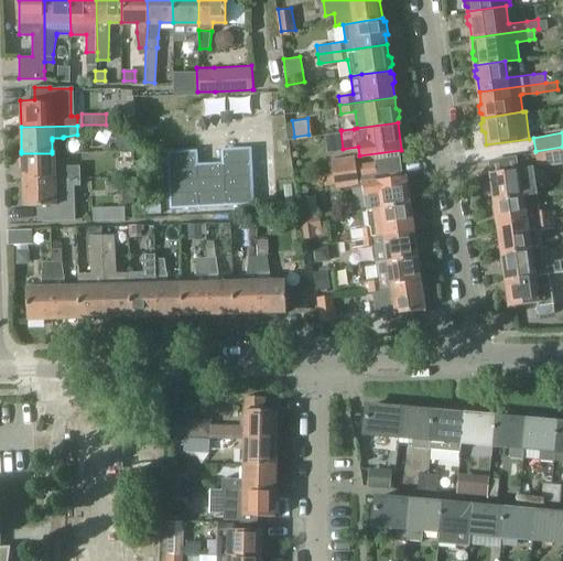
[(253,202),(251,147),(224,148),(225,162),(197,164),(196,149),(169,150),(171,205),(253,202)]
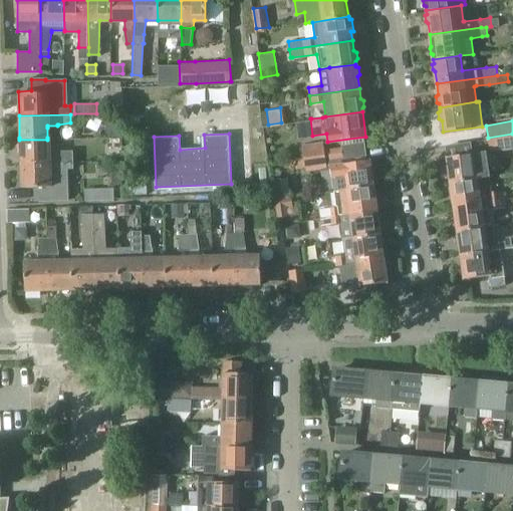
[(491,151),(512,147),(512,134),(488,138),(490,151),(491,151)]
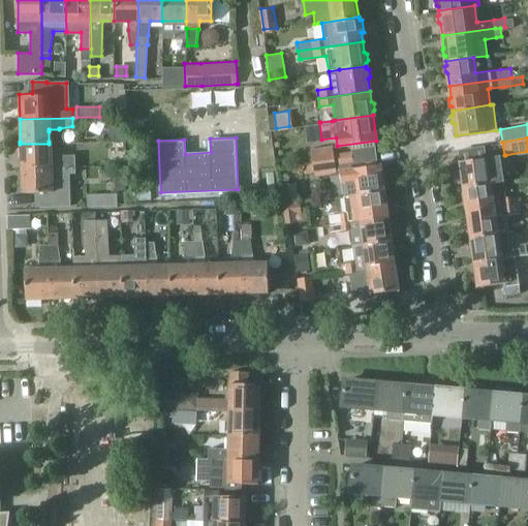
[(49,154),(49,144),(20,144),(21,166),(21,167),(42,167),(74,167),(74,166),(74,165),(74,157),(74,154),(49,154)]
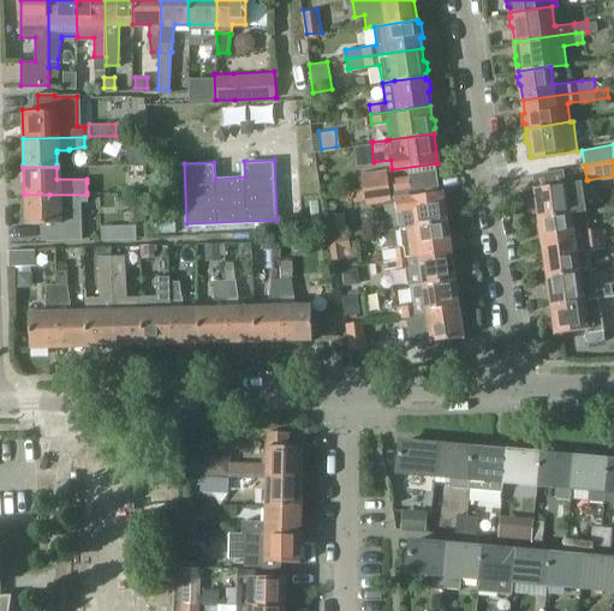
[(365,205),(391,202),(386,169),(361,173),(365,205)]
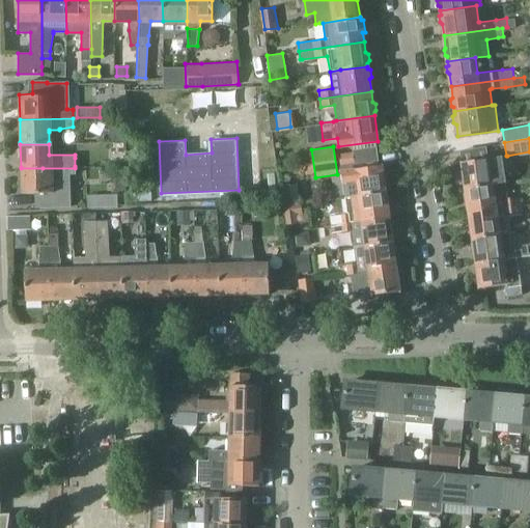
[(486,146),(461,149),(462,162),(465,187),(506,182),(502,156),(489,158),(486,146)]
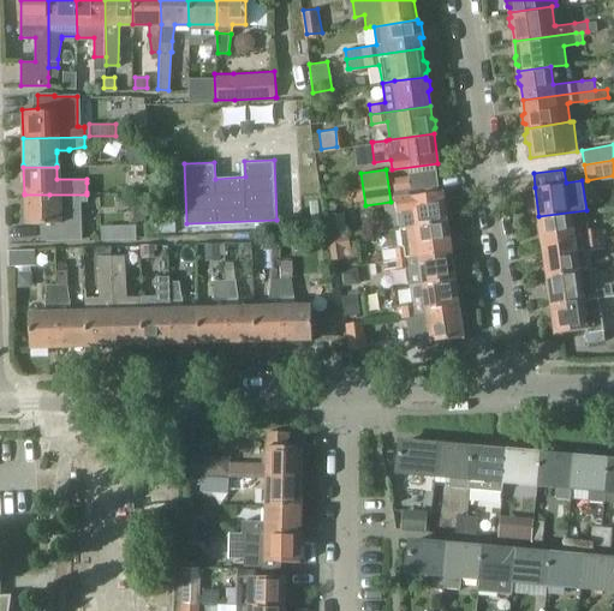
[(407,175),(388,178),(389,185),(391,193),(410,191),(407,175)]
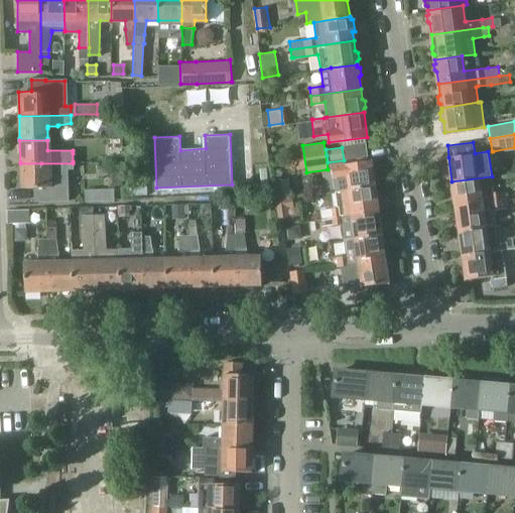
[(370,160),(332,166),(336,191),(374,185),(370,160)]
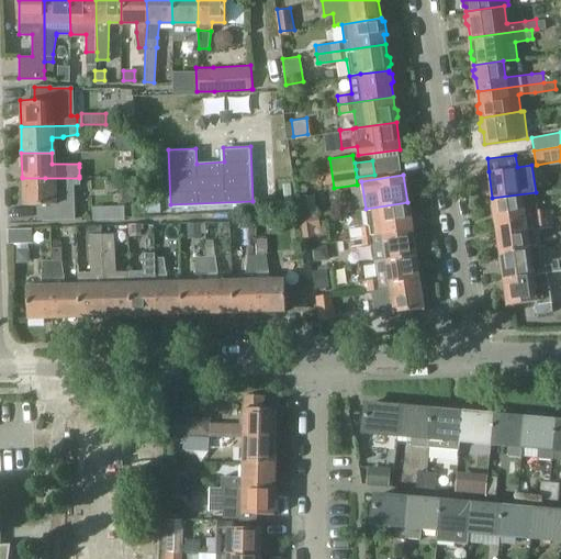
[(45,178),(22,178),(22,179),(23,204),(36,204),(36,219),(37,219),(70,217),(73,217),(71,182),(79,182),(79,178),(45,178)]
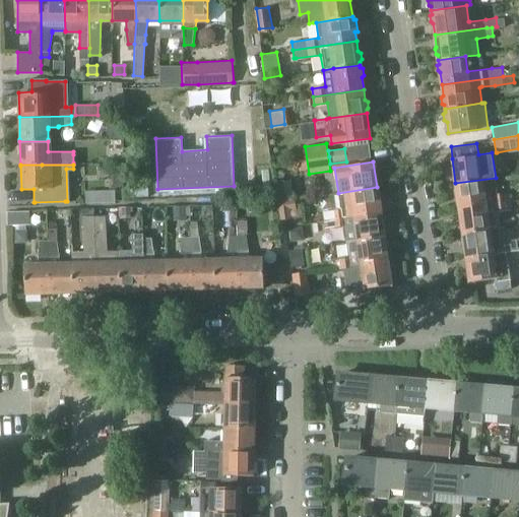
[(294,197),(290,178),(273,180),(276,199),(294,197)]
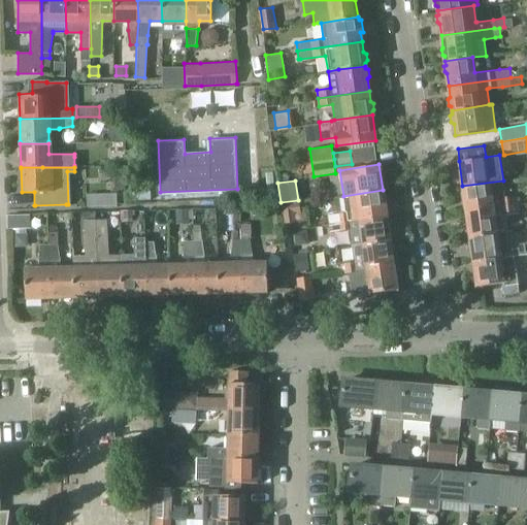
[(503,181),(462,186),(466,210),(518,203),(517,194),(505,196),(503,181)]
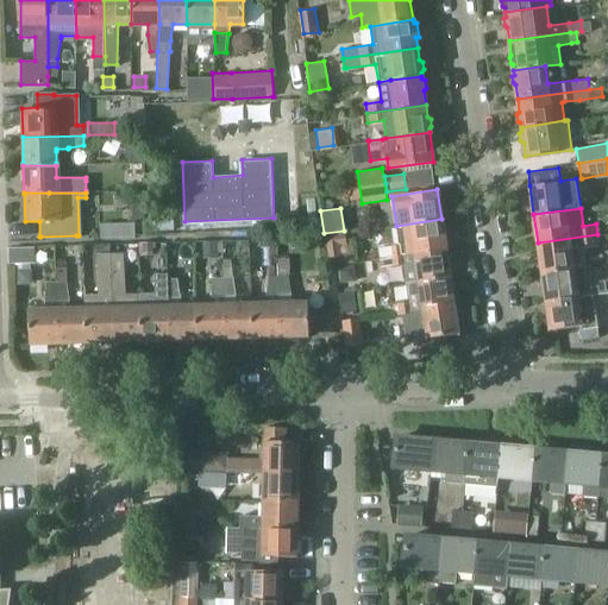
[(399,245),(383,247),(384,257),(445,249),(445,244),(446,241),(444,225),(443,222),(442,222),(442,219),(396,226),(399,245)]
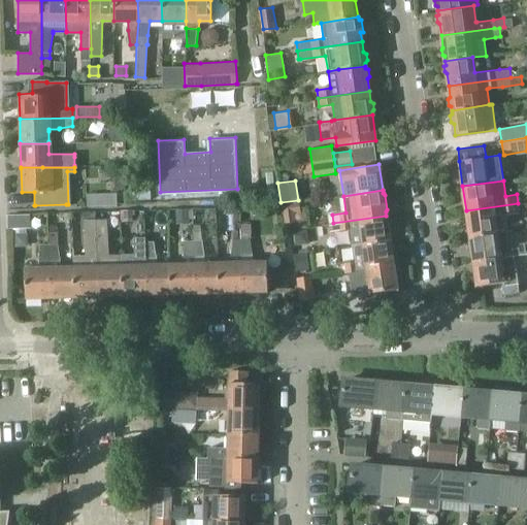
[(298,201),(282,203),(282,204),(283,221),(295,220),(294,210),(299,209),(298,201)]
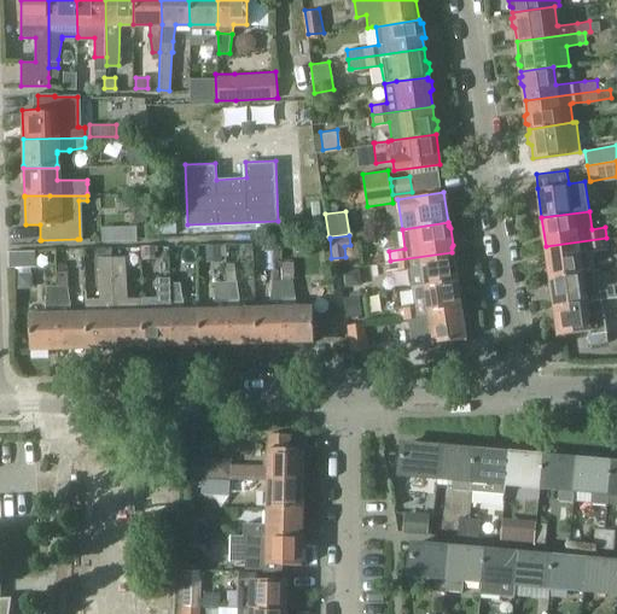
[(606,238),(546,246),(549,275),(582,270),(595,269),(593,250),(607,249),(606,238)]
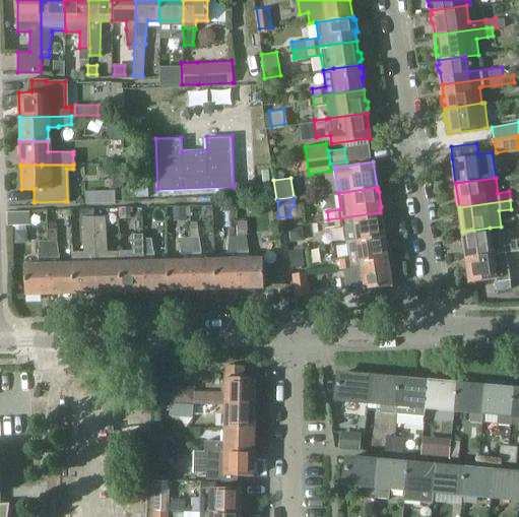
[(184,213),(184,205),(172,205),(173,213),(184,213)]
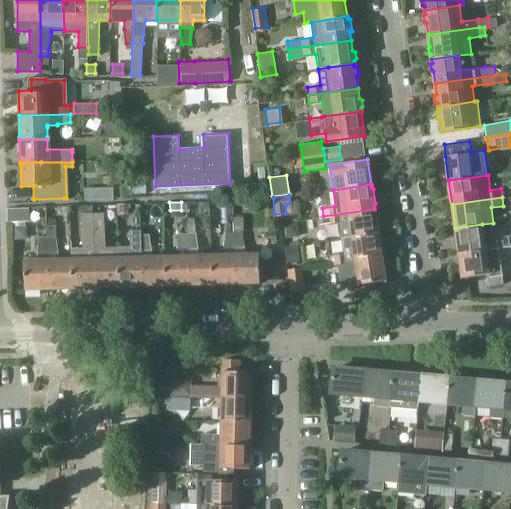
[(102,203),(92,204),(95,287),(120,286),(119,247),(105,248),(104,213),(103,213),(102,203)]
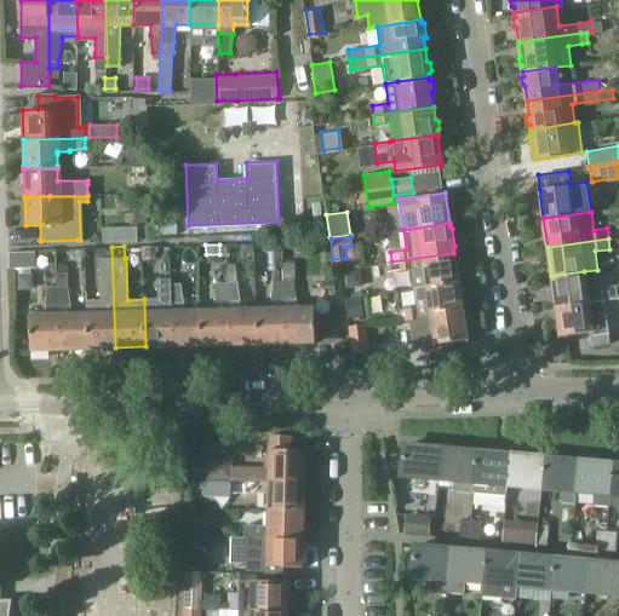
[(156,246),(142,246),(142,257),(153,257),(153,249),(156,249),(156,246)]
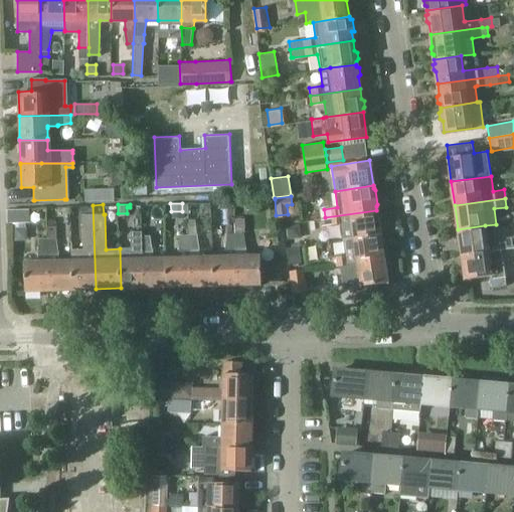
[(83,249),(70,249),(70,262),(71,289),(96,289),(93,205),(82,205),(82,214),(83,249)]
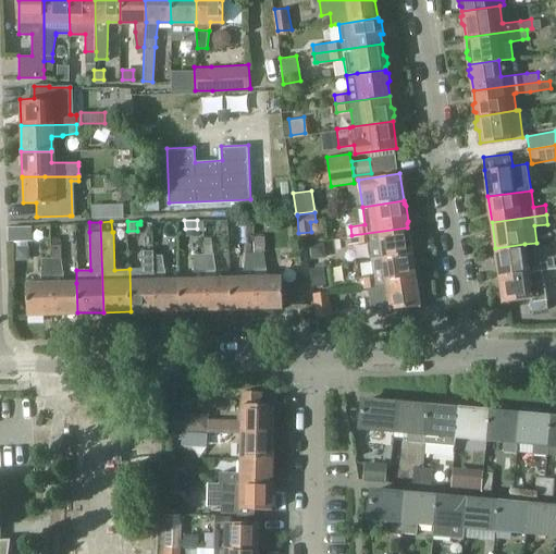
[(7,242),(31,241),(31,226),(7,226),(7,242)]
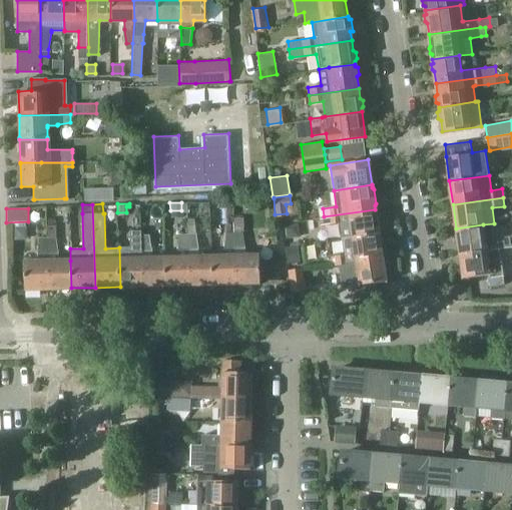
[(375,209),(324,216),(325,224),(340,222),(342,237),(379,232),(378,230),(379,228),(379,227),(379,221),(378,220),(377,219),(375,209)]
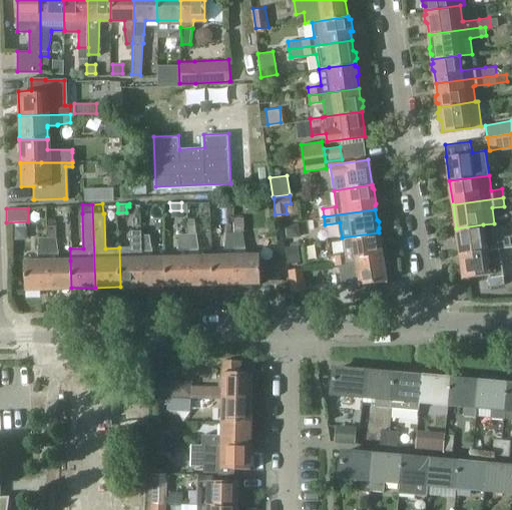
[(241,217),(233,217),(234,231),(235,284),(260,284),(260,255),(245,255),(245,243),(242,231),(241,217)]
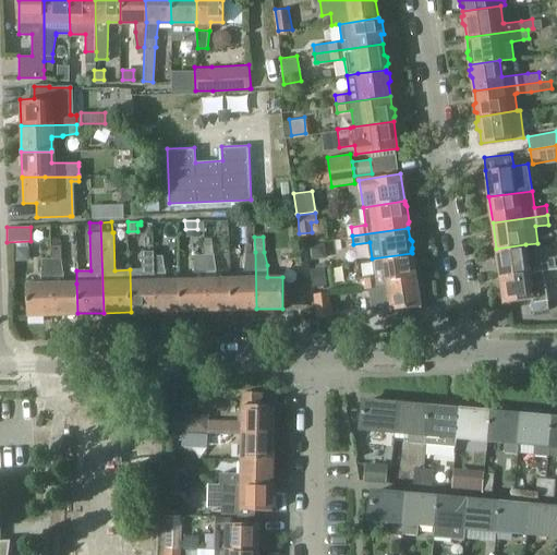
[(323,242),(310,244),(312,256),(324,254),(323,242)]
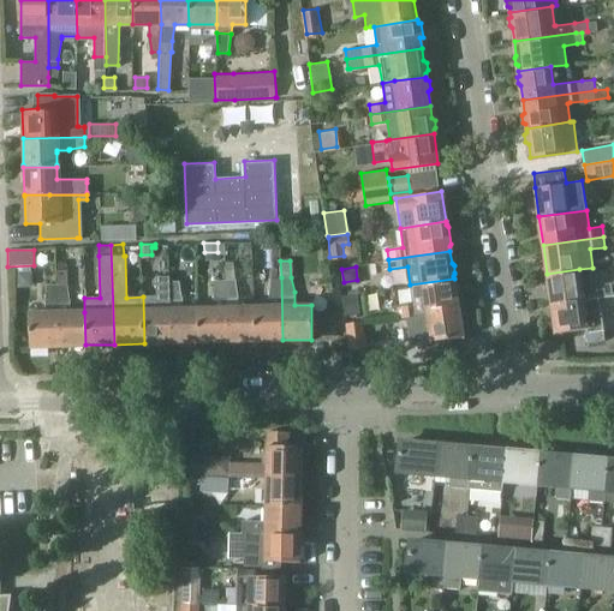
[(66,268),(55,268),(55,271),(55,285),(58,346),(85,345),(84,312),(70,312),(70,303),(66,285),(66,268)]
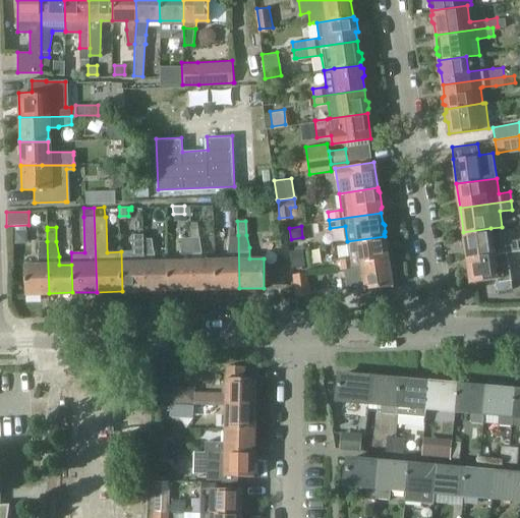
[(490,228),(463,232),(466,256),(495,252),(506,250),(519,248),(519,238),(493,242),(490,228)]
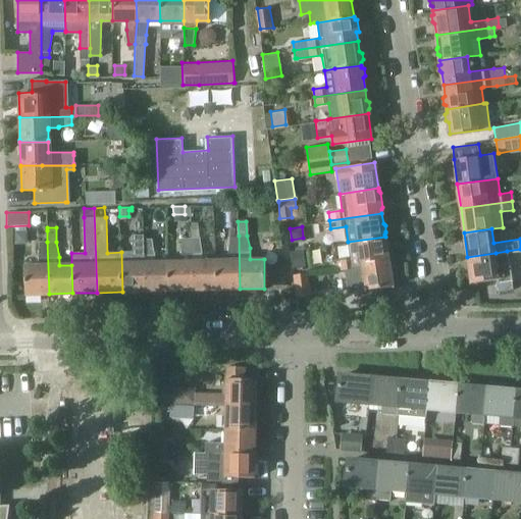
[(25,238),(24,229),(12,230),(12,241),(21,241),(25,238)]
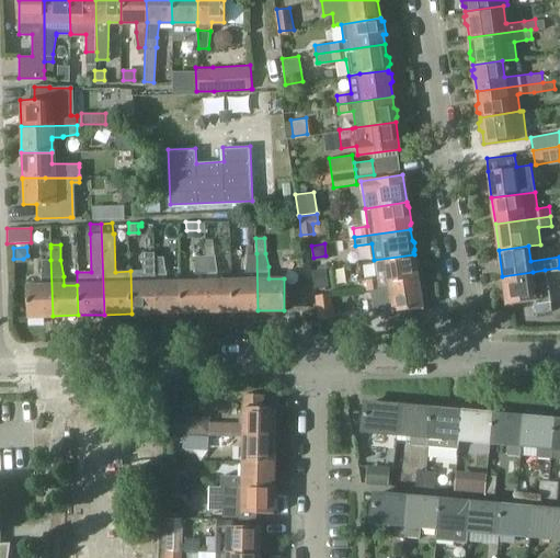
[(143,271),(130,271),(132,314),(156,314),(155,258),(155,253),(143,253),(143,271)]
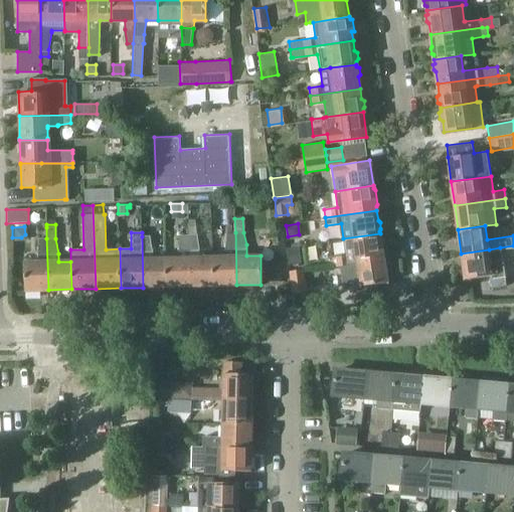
[(225,257),(213,257),(214,286),(236,285),(235,232),(227,233),(224,245),(225,257)]
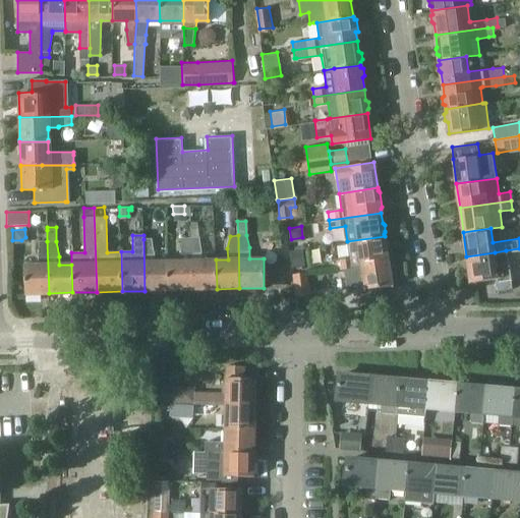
[(199,236),(191,237),(191,261),(192,289),(217,289),(216,260),(203,260),(201,251),(199,236)]
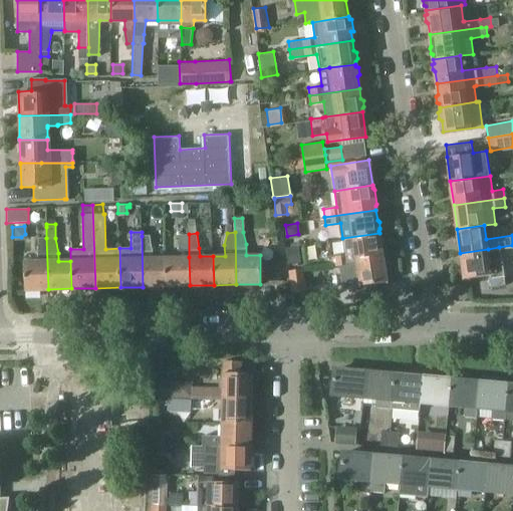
[(344,253),(330,255),(332,264),(339,263),(382,257),(380,246),(381,245),(382,244),(381,237),(380,237),(379,236),(379,233),(342,238),(344,253)]
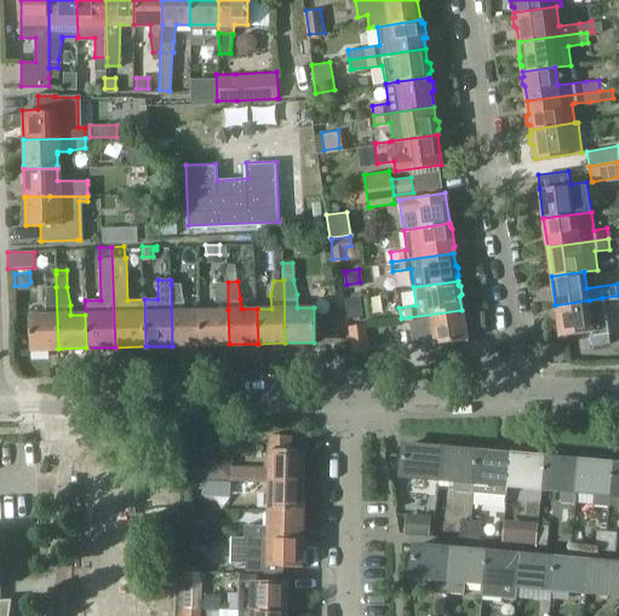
[(216,310),(200,310),(200,345),(229,344),(228,310),(228,282),(217,282),(216,299),(216,310)]
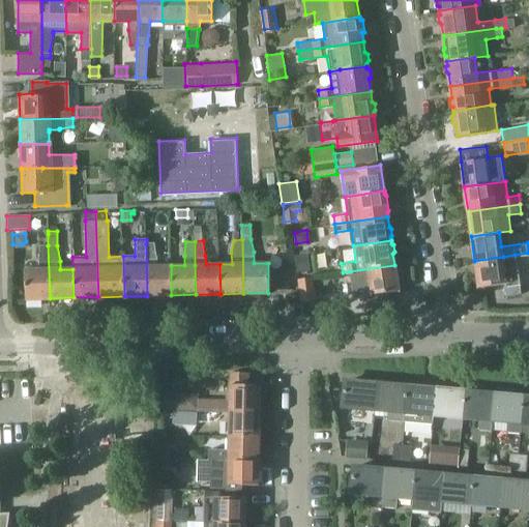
[(153,242),(146,243),(147,296),(171,295),(171,265),(171,257),(155,257),(153,242)]
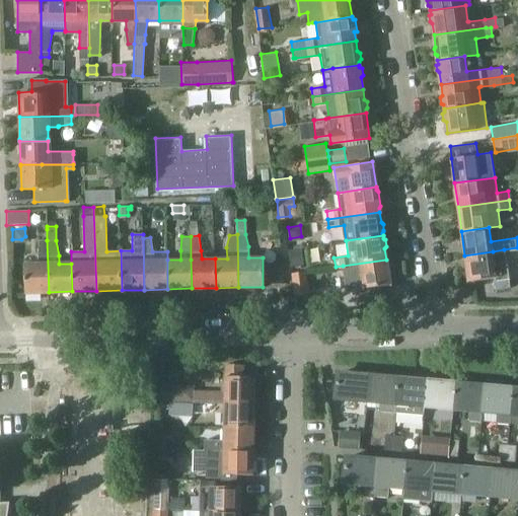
[(38,264),(23,264),(25,293),(49,292),(47,240),(39,240),(38,256),(38,264)]
